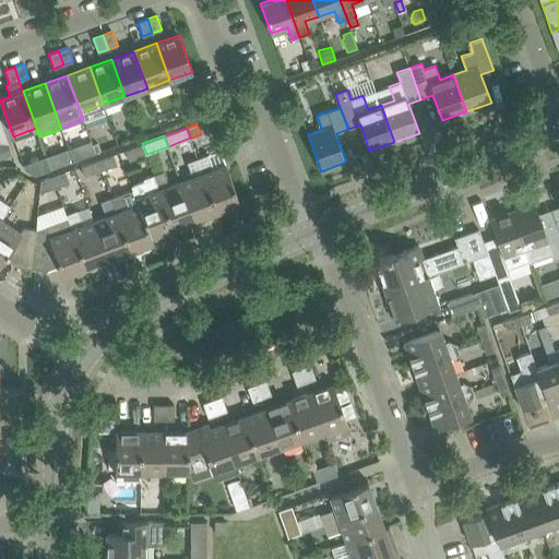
[(108,149),(104,138),(94,142),(98,153),(108,149)]
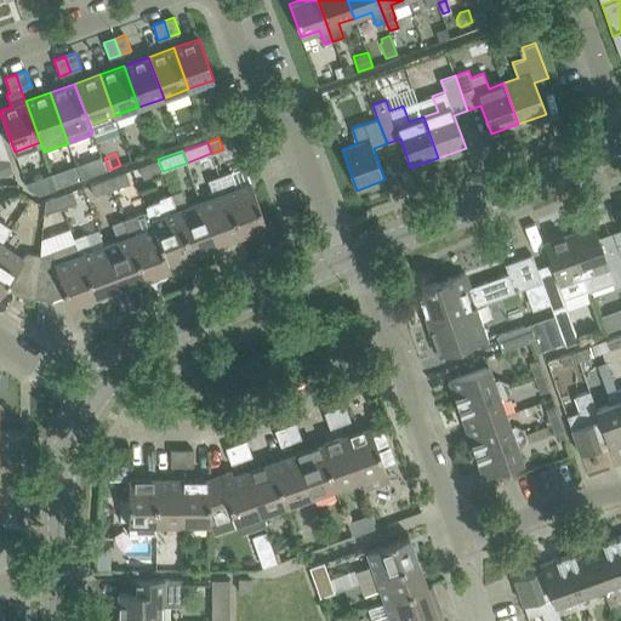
[(140,166),(143,178),(163,171),(158,159),(140,166)]
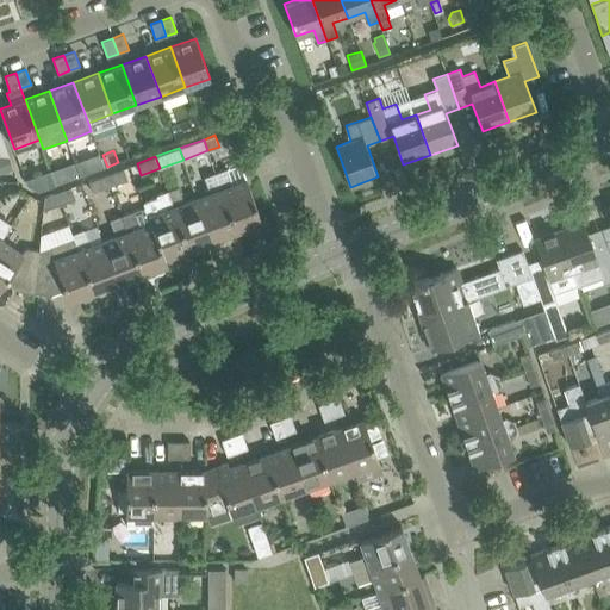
[(75,162),(51,170),(56,184),(80,175),(75,162)]
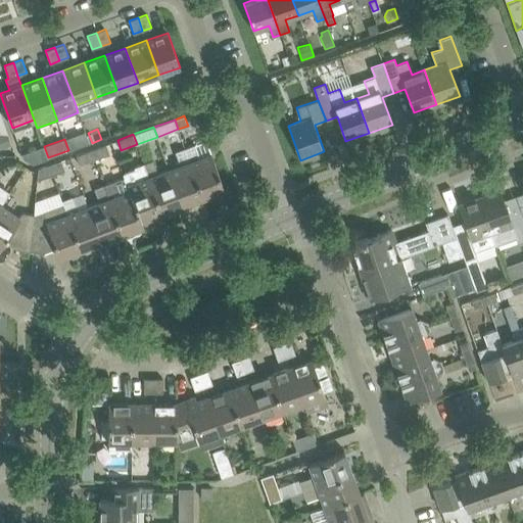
[(106,144),(91,149),(94,159),(109,154),(106,144)]
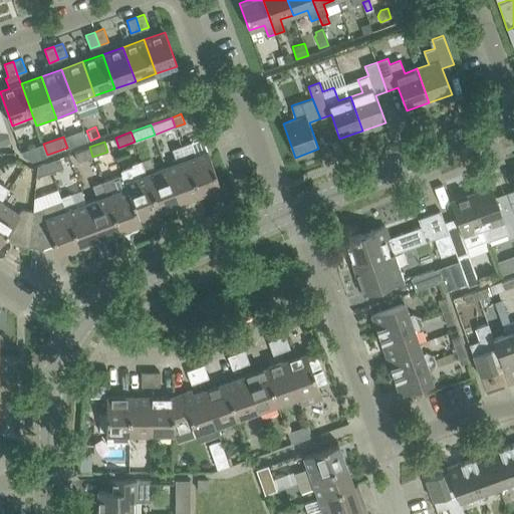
[(191,142),(182,146),(199,195),(221,187),(208,151),(196,156),(191,142)]
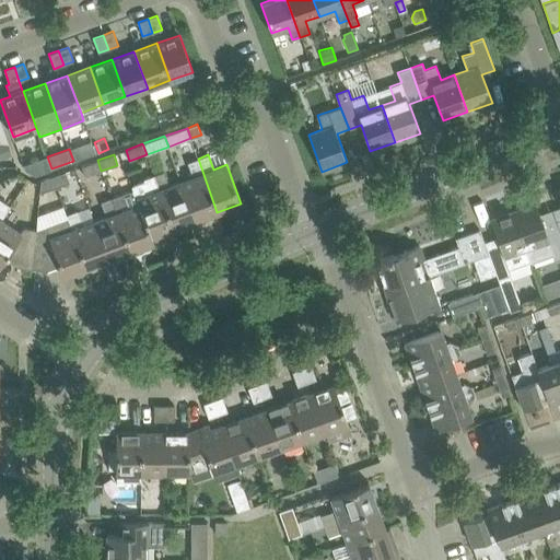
[(47,156),(23,165),(25,170),(36,176),(51,170),(51,168),(47,156)]
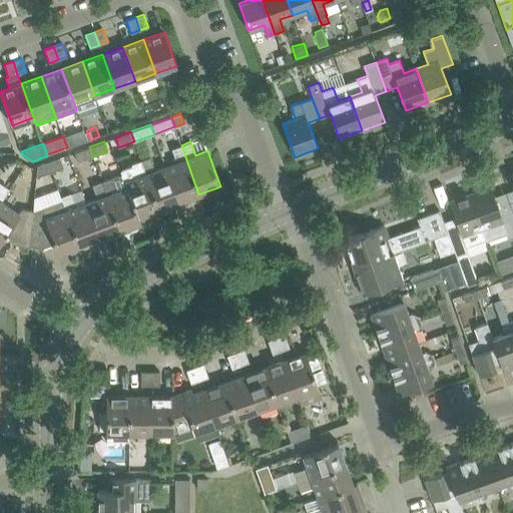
[(171,148),(176,162),(166,166),(178,201),(198,194),(181,145),(171,148)]
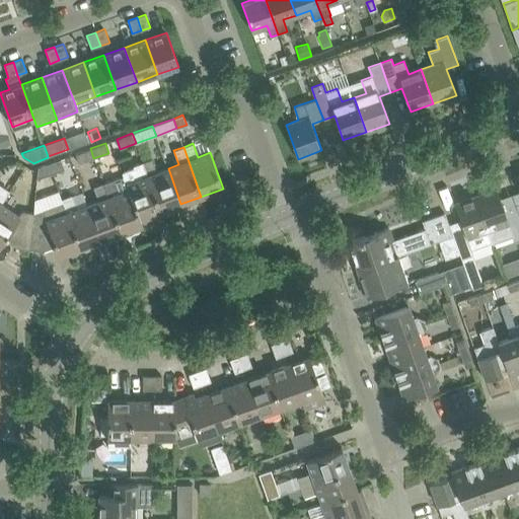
[(75,153),(79,163),(93,158),(90,148),(75,153)]
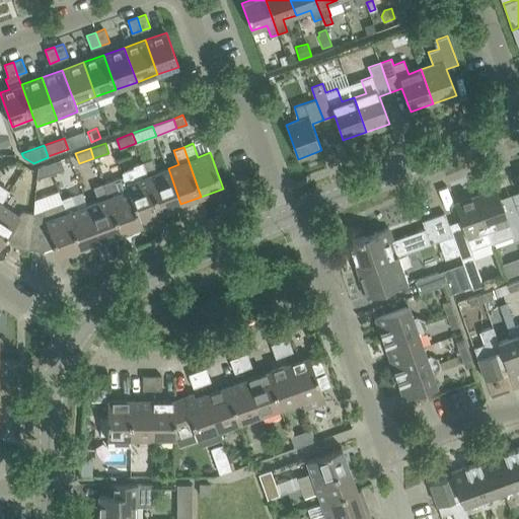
[(160,212),(180,204),(168,168),(157,172),(152,158),(142,162),(160,212)]
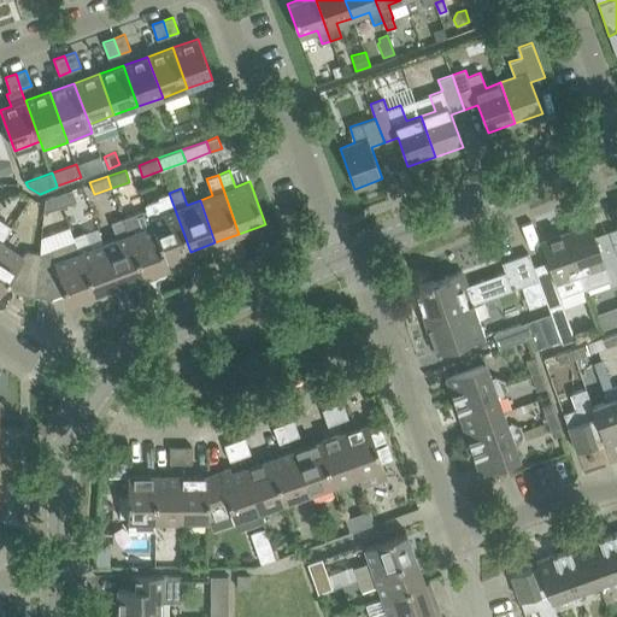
[(72,189),(58,194),(62,206),(76,201),(72,189)]
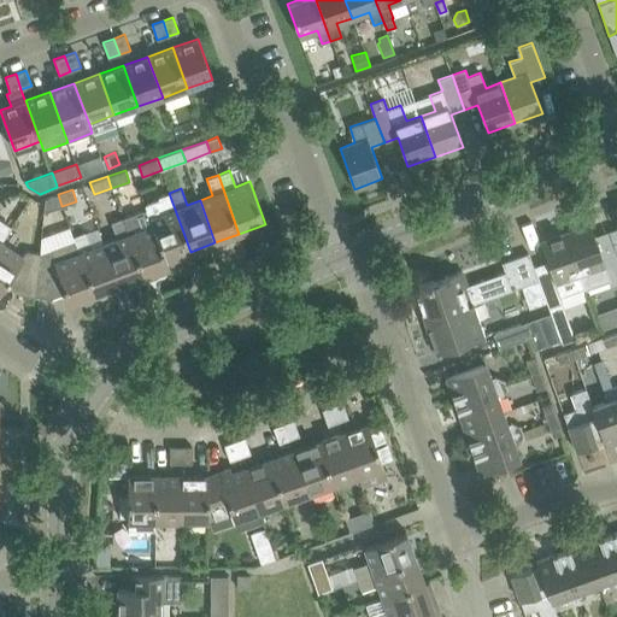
[(145,204),(152,225),(153,225),(165,260),(166,260),(191,252),(169,193),(158,197),(158,198),(145,204)]
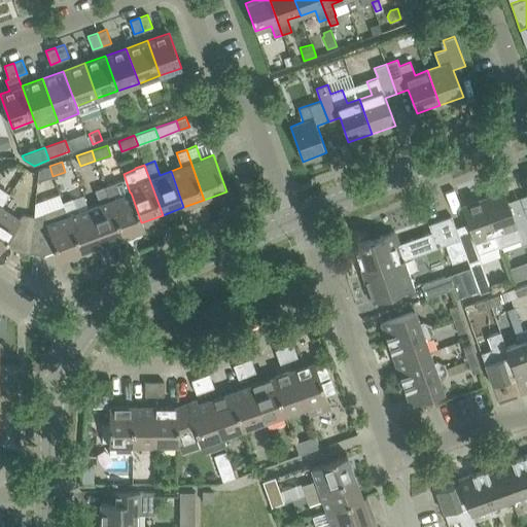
[(38,170),(37,181),(53,176),(49,166),(38,170)]
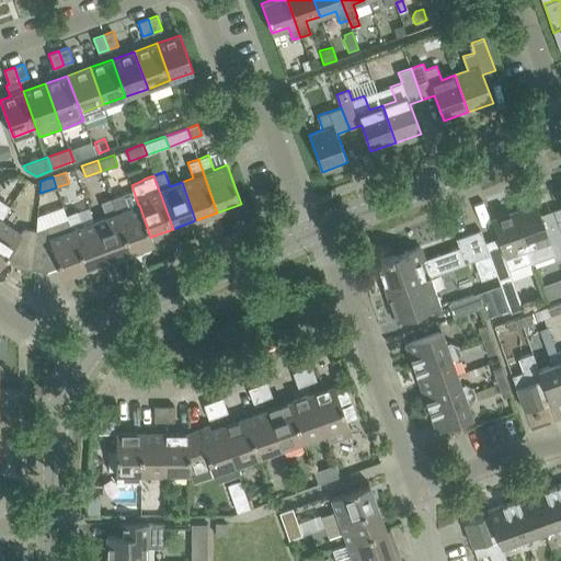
[(122,194),(112,198),(130,252),(133,251),(133,252),(137,254),(142,252),(145,248),(144,247),(153,243),(151,237),(150,237),(139,205),(138,205),(127,209),(122,194)]
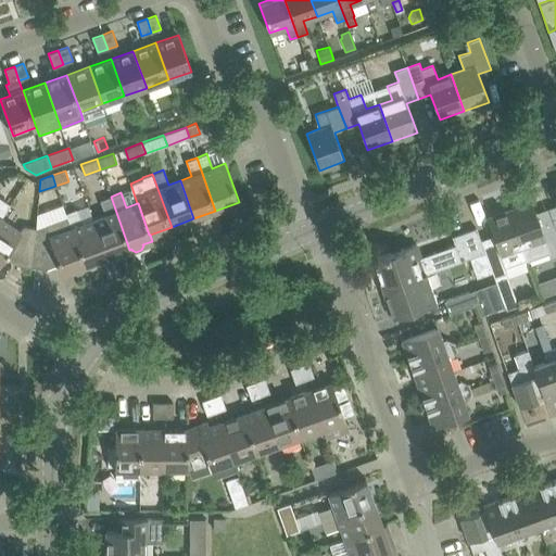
[(128,251),(128,250),(129,250),(111,197),(100,200),(105,215),(93,219),(108,257),(116,254),(117,255),(122,257),(127,255),(128,251)]
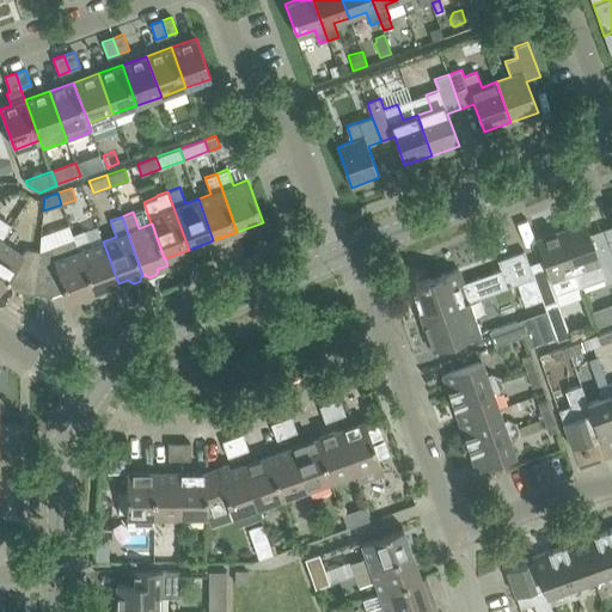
[(611,282),(611,254),(610,249),(597,254),(586,222),(561,231),(580,286),(581,288),(605,280),(606,285),(611,282)]
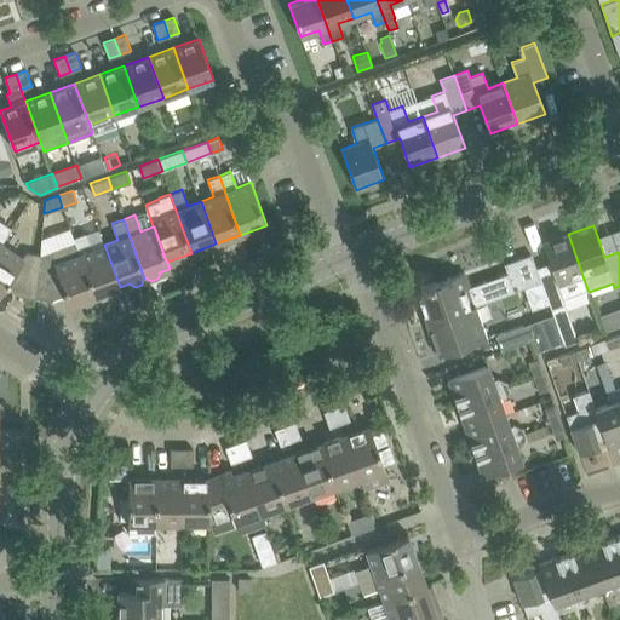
[(110,292),(110,291),(120,287),(104,245),(92,250),(86,233),(73,237),(75,242),(79,253),(80,253),(96,297),(97,296),(98,297),(102,299),(109,297),(110,292)]
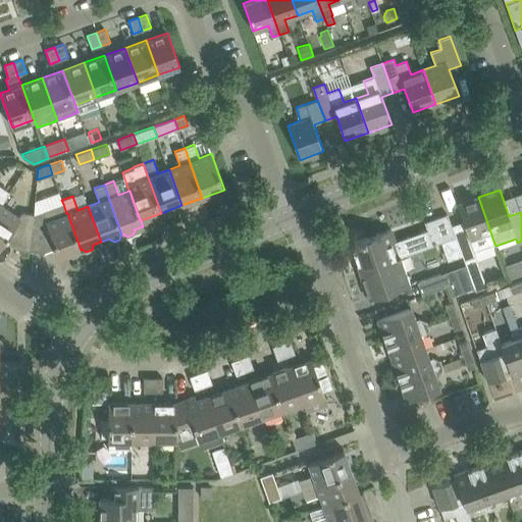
[(455,235),(456,237),(462,255),(464,261),(468,273),(476,270),(472,258),(476,256),(474,251),(494,244),(478,197),(457,204),(466,230),(455,235)]
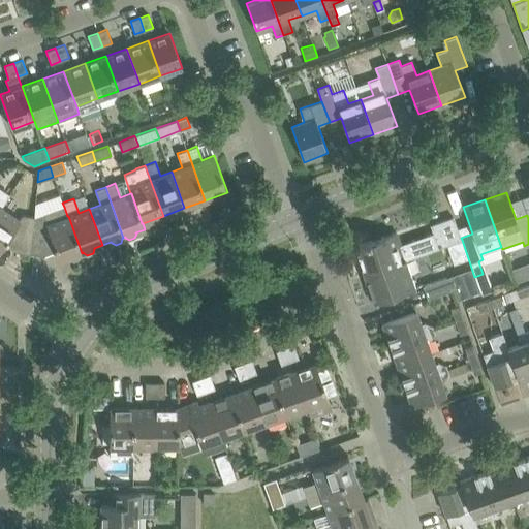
[(0,250),(4,244),(17,252),(29,254),(34,217),(23,215),(20,219),(1,207),(0,208),(0,250)]
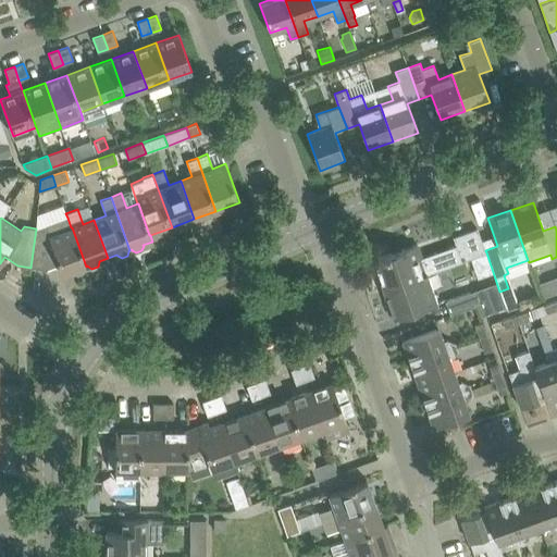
[(71,227),(67,218),(38,229),(36,229),(31,268),(45,270),(59,264),(62,274),(86,267),(72,227),(71,227)]
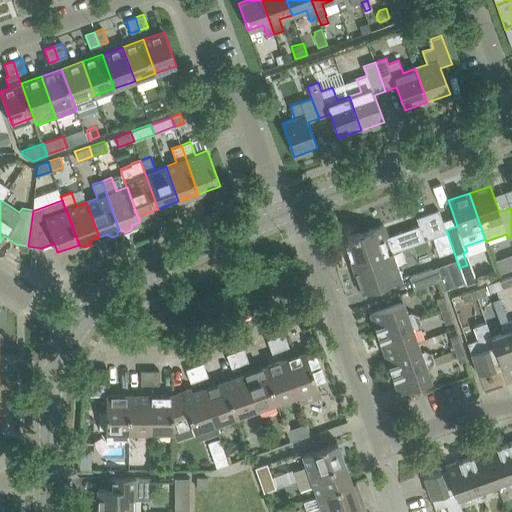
[(447,232),(446,230),(439,210),(416,218),(424,240),(433,237),(447,232)]
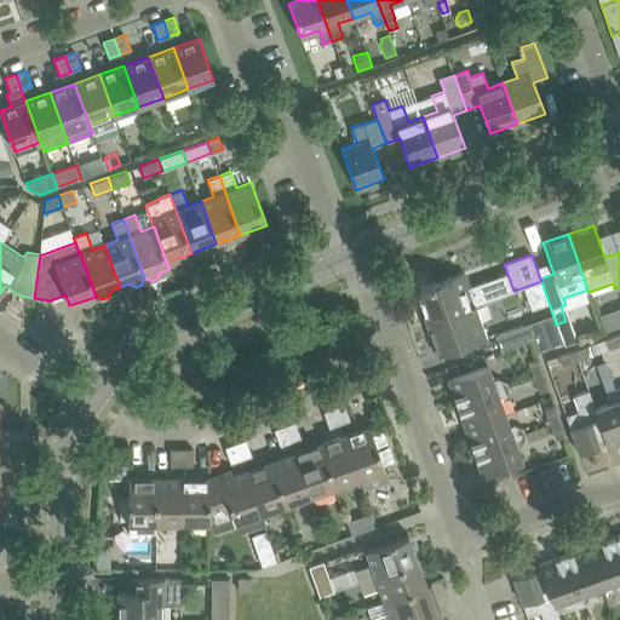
[(464,271),(415,290),(428,322),(469,308),(463,291),(470,288),(464,271)]
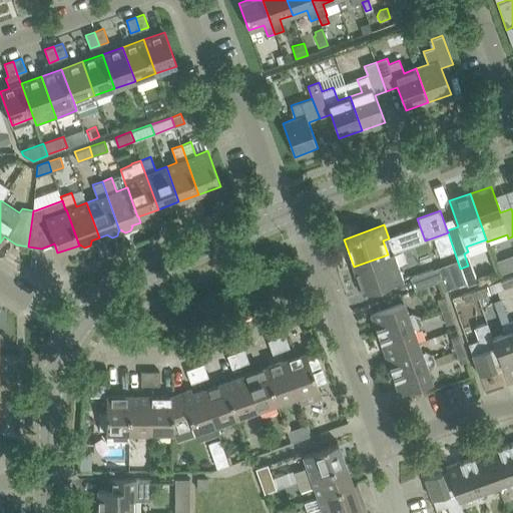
[(448,232),(434,237),(440,255),(454,250),(448,232)]
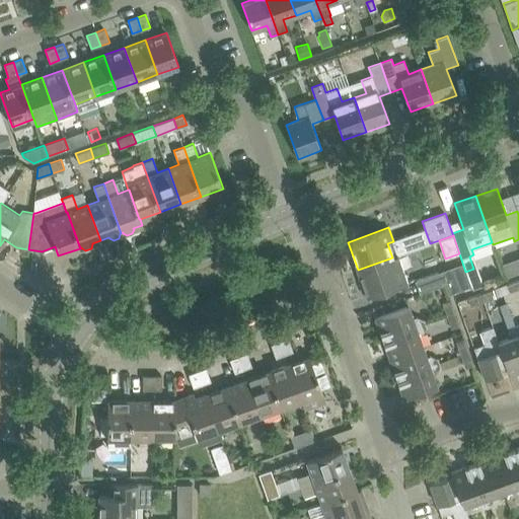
[(403,269),(397,271),(392,257),(358,270),(367,297),(408,283),(403,269)]
